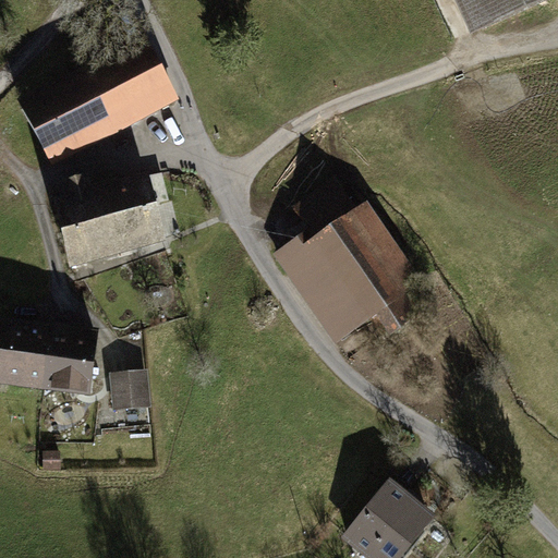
[(557,0),(455,0),(474,41),(557,0)]
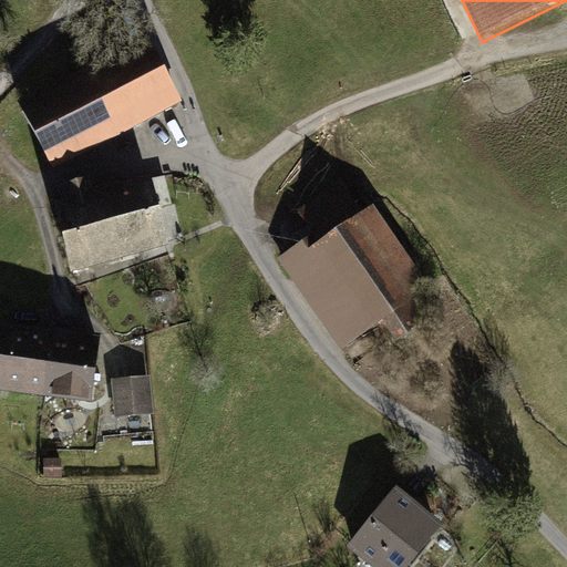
[(146,34),(16,99),(52,167),(181,100),(146,34)]
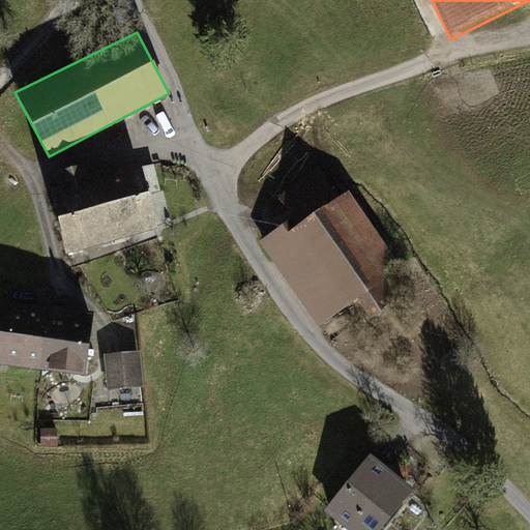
[(140,162),(95,173),(114,240),(159,227),(150,193),(160,189),(153,164),(141,167),(140,162)]
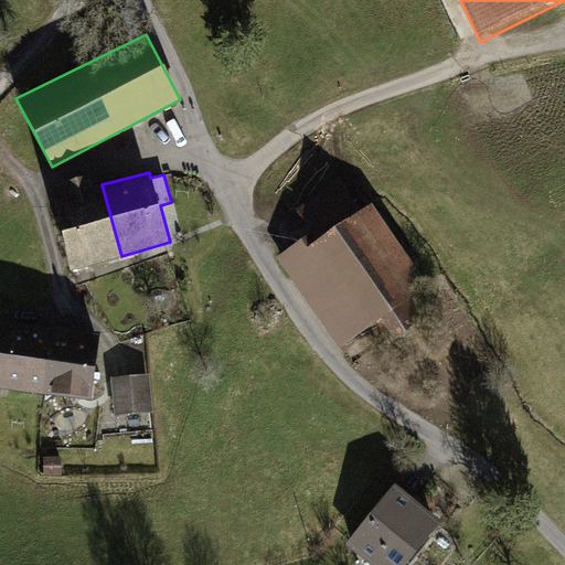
[(121,256),(102,184),(92,188),(87,173),(60,181),(64,194),(51,198),(70,270),(121,256)]
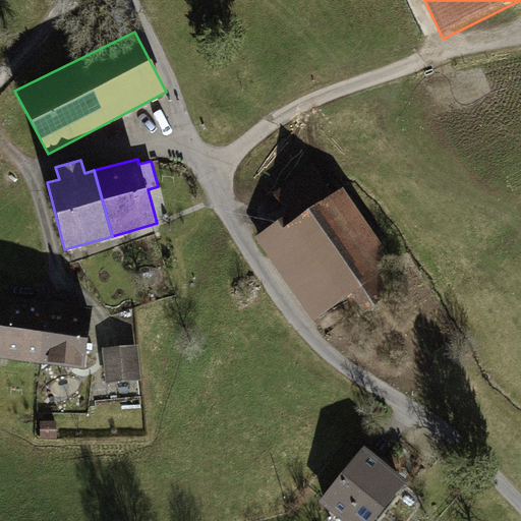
[(287,213),(254,236),(311,321),(352,291),(364,312),(395,291),(383,271),(395,262),(343,187),(333,192),(312,165),(273,192),(287,213)]
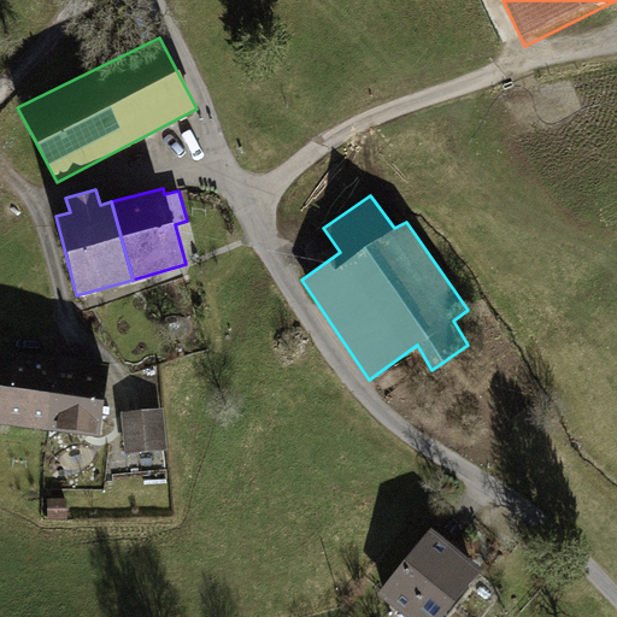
[(0,423),(45,430),(54,357),(0,348),(0,423)]
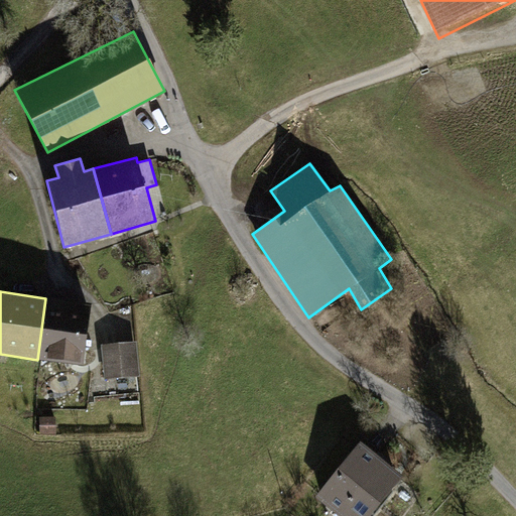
[(91,302),(45,296),(45,298),(37,360),(83,365),(91,302)]
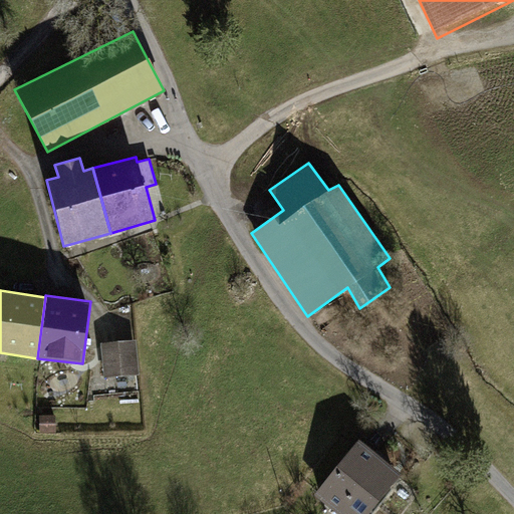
[(134,340),(102,342),(105,378),(137,376),(134,340)]
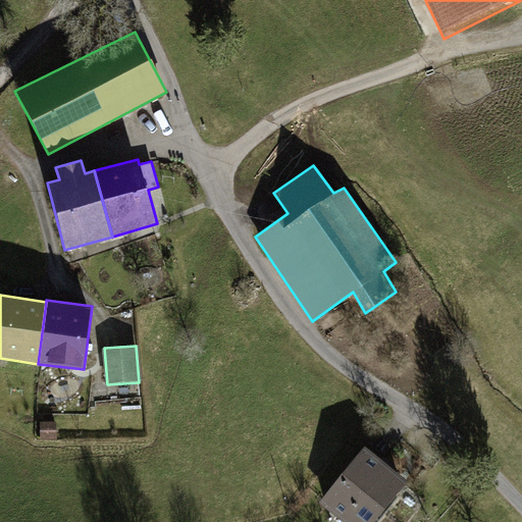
[(375,521),(408,480),(364,446),(318,501),(345,521),(375,521)]
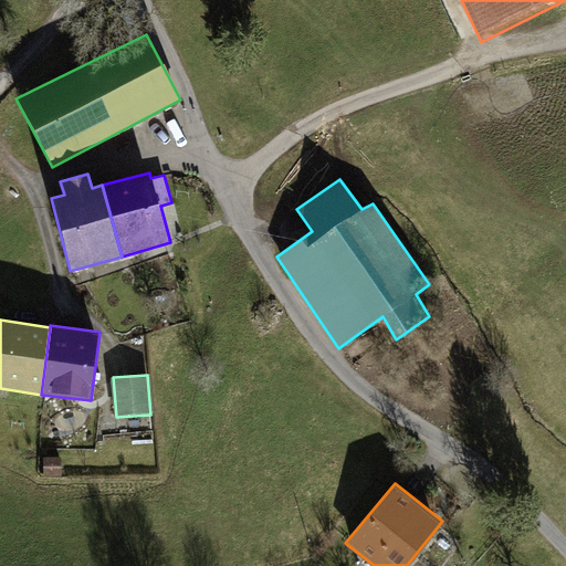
All buildings are outlined.
